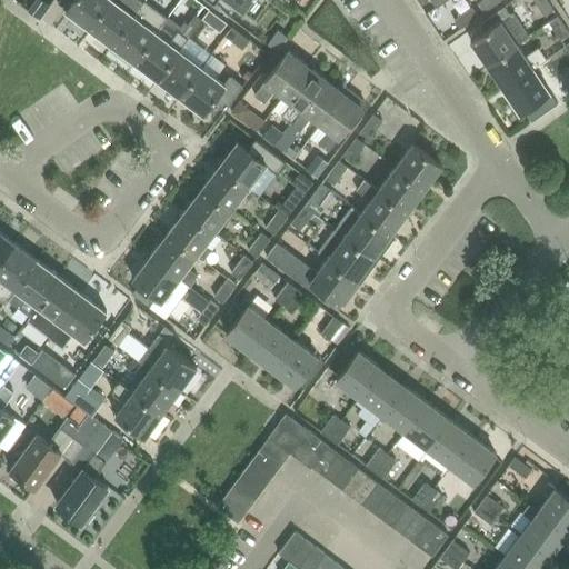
[(71,0),(65,9),(88,27),(108,0),(71,0)]
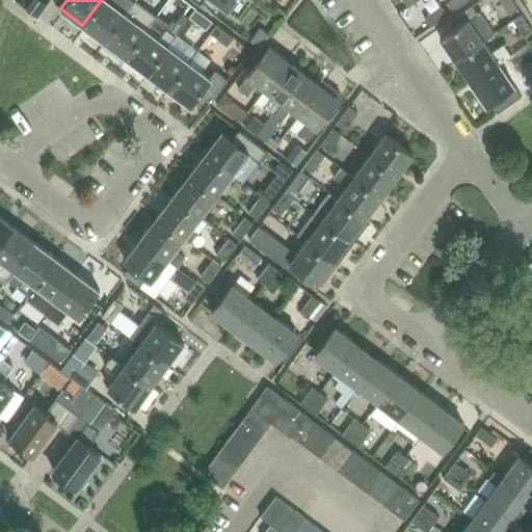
[(104,41),(133,2),(130,0),(101,0),(82,25),(104,41)]
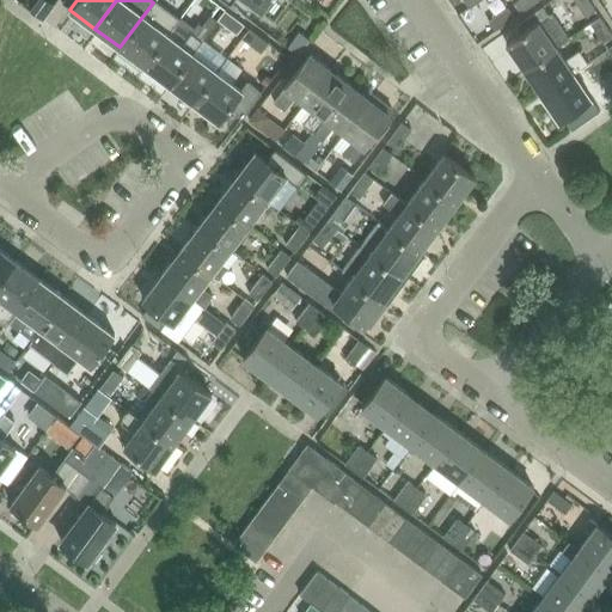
[(154,0),(153,2),(120,47),(128,54),(126,57),(142,69),(145,66),(144,66),(170,30),(179,18),(154,0)]
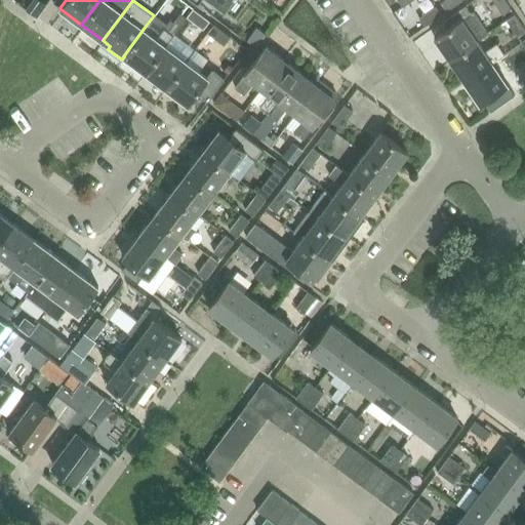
[(191,0),(225,25),(226,24),(216,17),(223,9),(225,10),(232,0),(260,0),(261,1),(263,0),(191,0)]
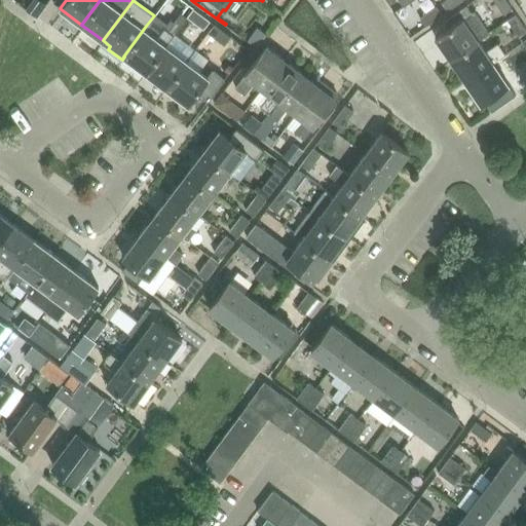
[(446,11),(461,0),(444,0),(440,3),(446,11)]
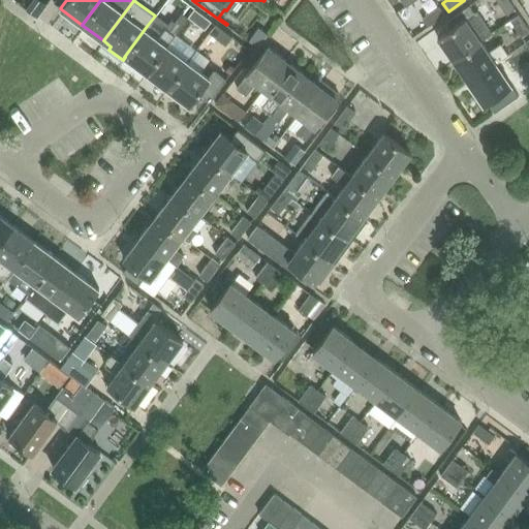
[(514,9),(507,0),(495,0),(505,14),(514,9)]
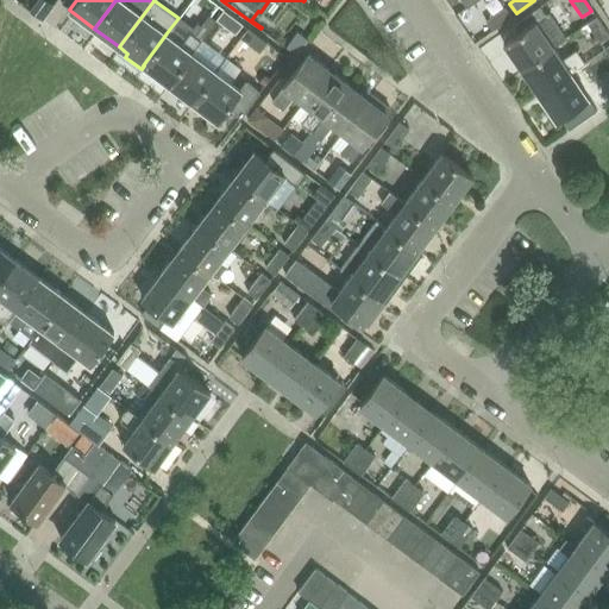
[(521,69),(553,46),(563,39),(539,6),(514,24),(519,31),(502,43),(521,69)]
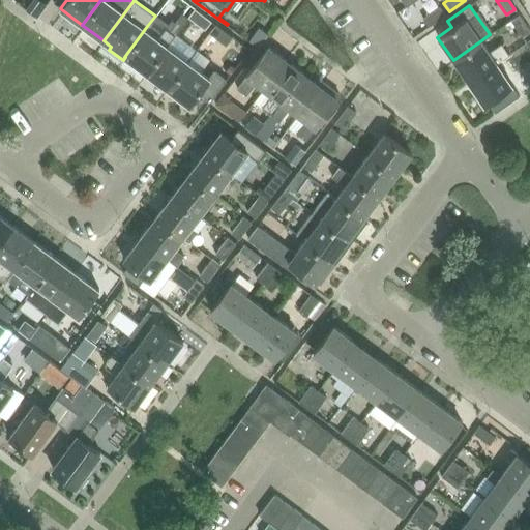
[(428,27),(445,15),(439,6),(421,19),(428,27)]
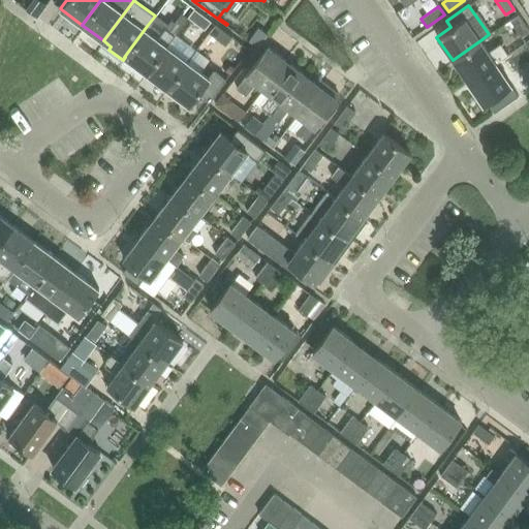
[(210,21),(193,8),(187,18),(204,30),(210,21)]
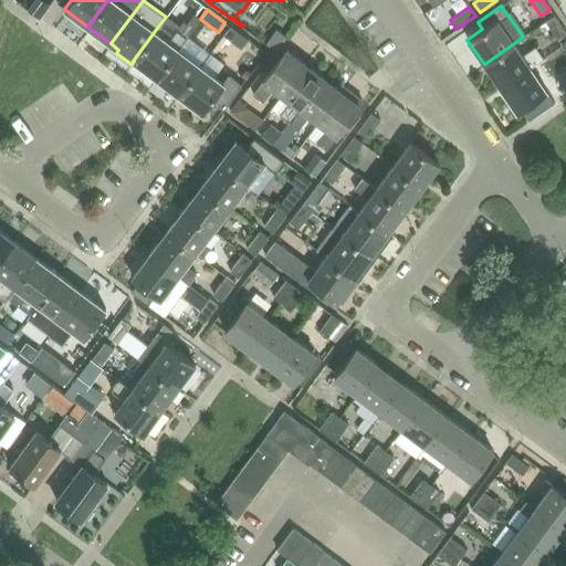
[(565,33),(565,32),(554,14),(544,21),(557,40),(565,33)]
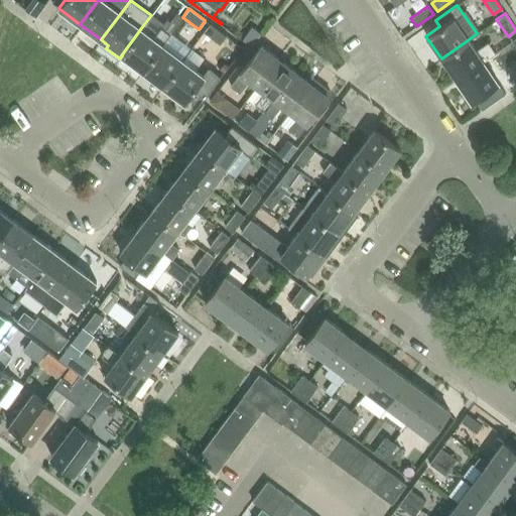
[(166,18),(160,26),(169,33),(175,26),(166,18)]
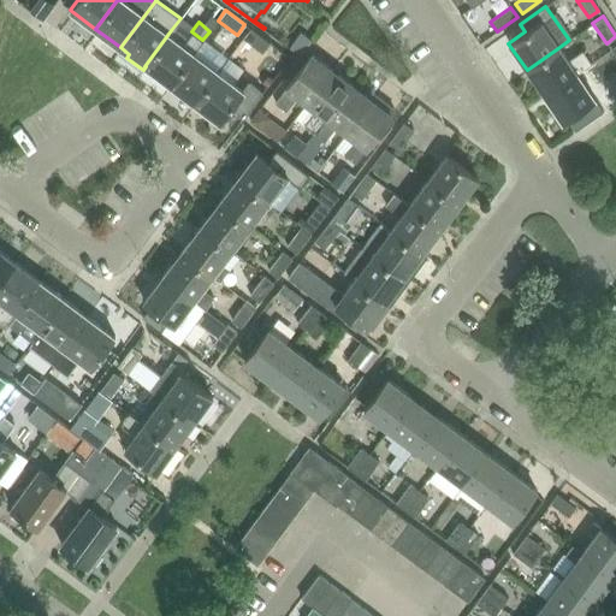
[(268,43),(249,29),(242,39),(247,42),(261,53),(268,43)]
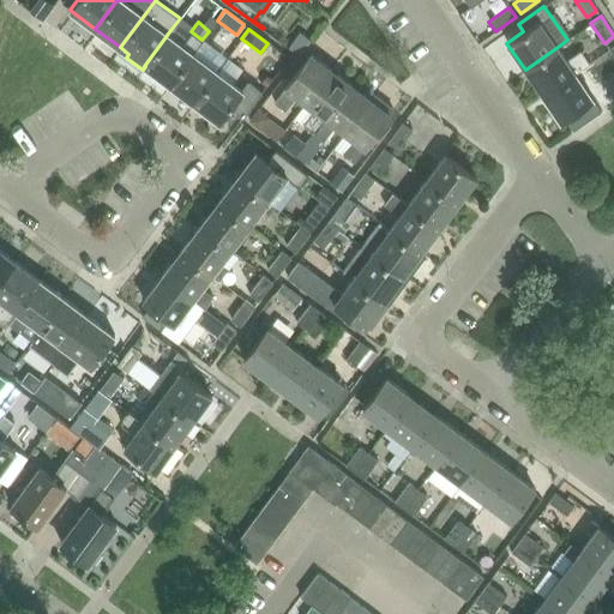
[(168,34),(144,66),(145,66),(169,84),(193,53),(202,40),(191,31),(184,41),(170,30),(168,34)]
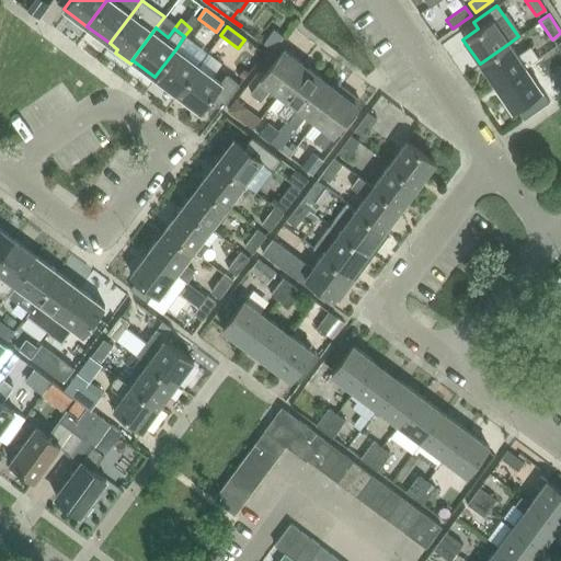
[(273,29),(263,43),(273,50),(284,36),(273,29)]
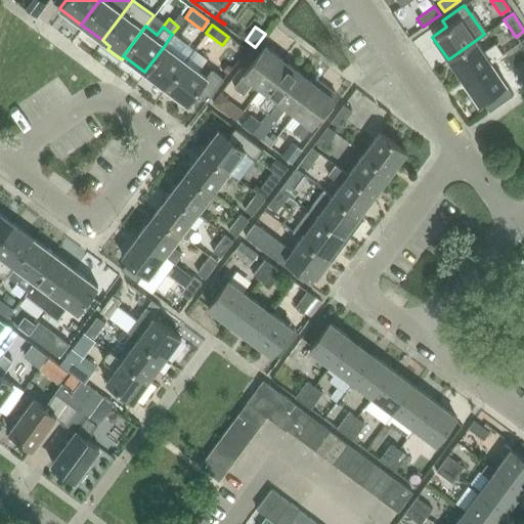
[(206,33),(197,46),(200,48),(210,36),(206,33)]
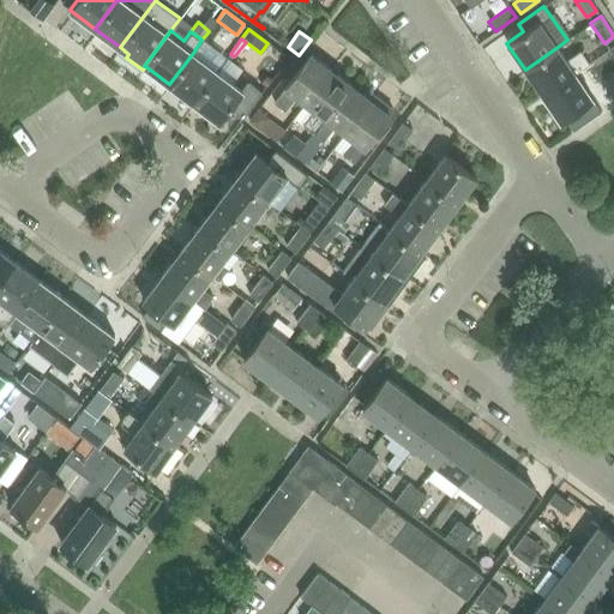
[(558,47),(525,70),(542,95),(575,72),(589,64),(579,50),(566,59),(558,47)]
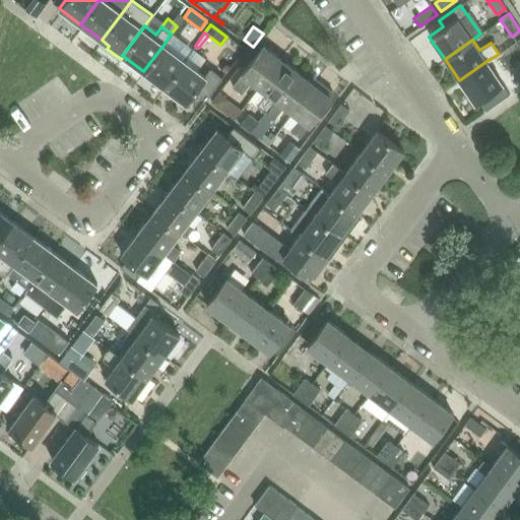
[(184,60),(164,45),(143,71),(164,87),(184,60)]
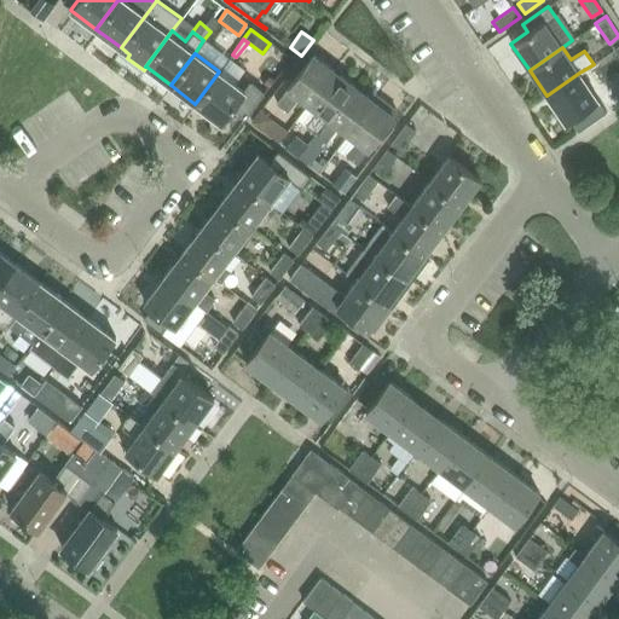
[(307,104),(333,69),(313,53),(276,103),(287,111),(298,96),(307,104)]
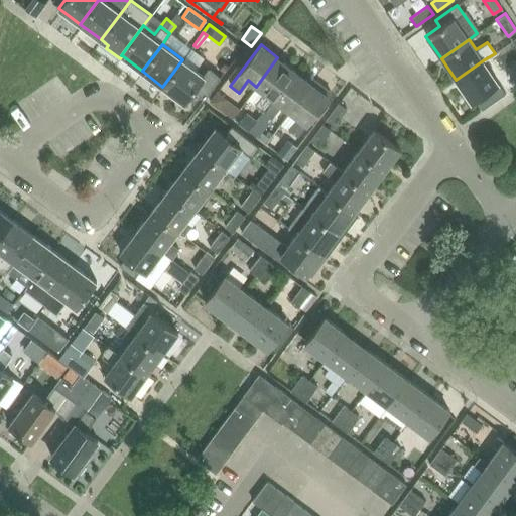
[(493,55),(505,78),(515,72),(515,63),(507,48),(493,55)]
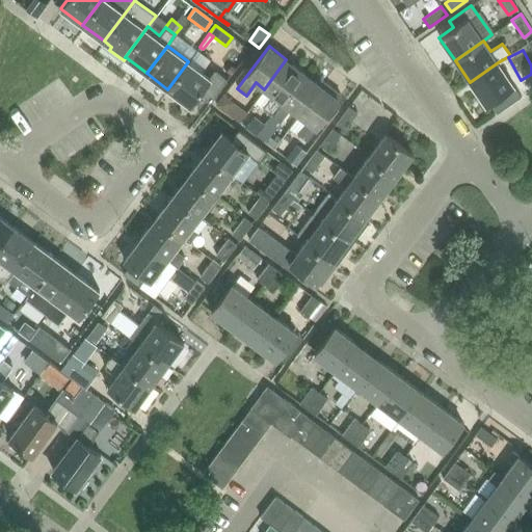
[(264,89),(255,102),(262,107),(271,114),(272,115),(303,73),(286,59),(264,89)]
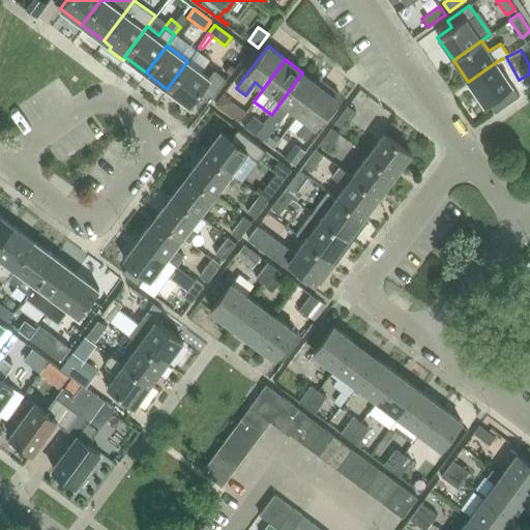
[(187,61),(167,89),(188,106),(198,92),(209,100),(226,79),(213,69),(208,77),(187,61)]
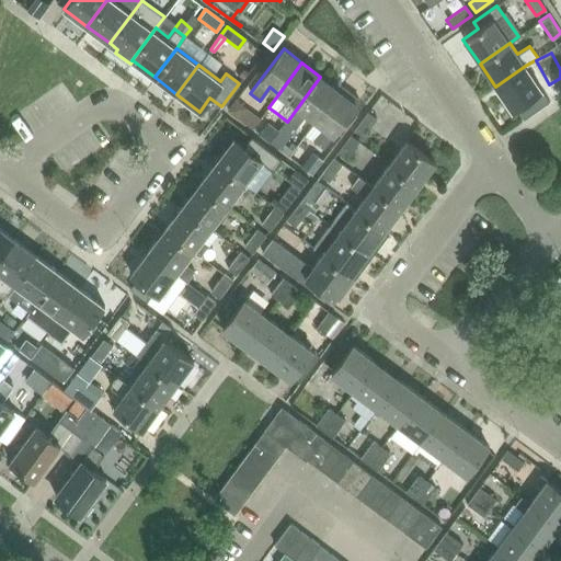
[(549,101),(525,66),(495,87),(511,110),(515,107),(523,119),(549,101)]
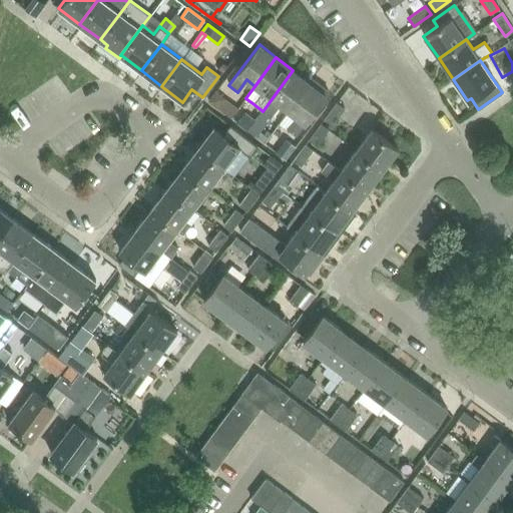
[(263,111),(262,110),(254,119),(245,130),(255,137),(261,131),(272,117),(271,116),(280,104),(289,111),(310,82),(293,70),(263,111)]
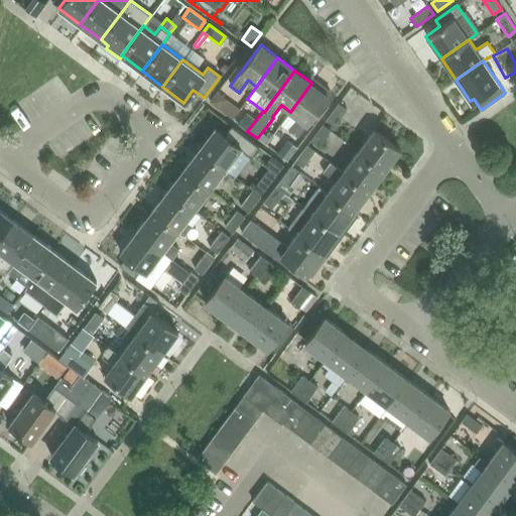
[(297,117),(288,129),(297,136),(328,96),(331,92),(317,83),(315,86),(311,83),(290,112),(297,117)]
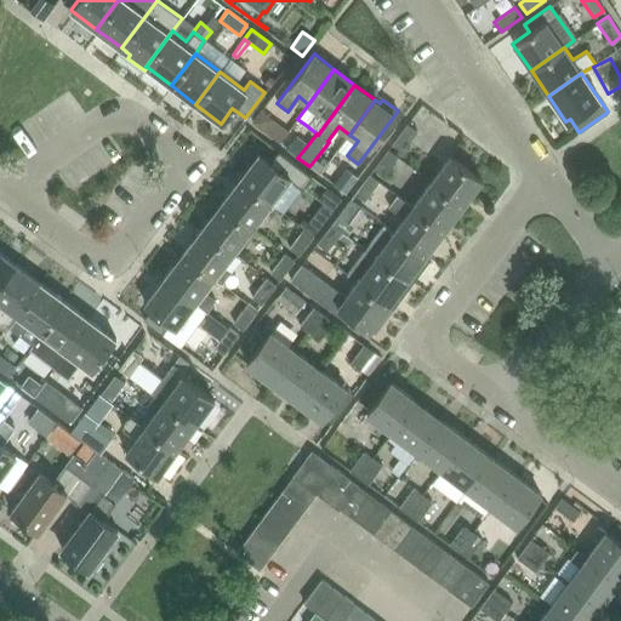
[(261,110),(251,123),(260,129),(263,131),(273,119),(261,110)]
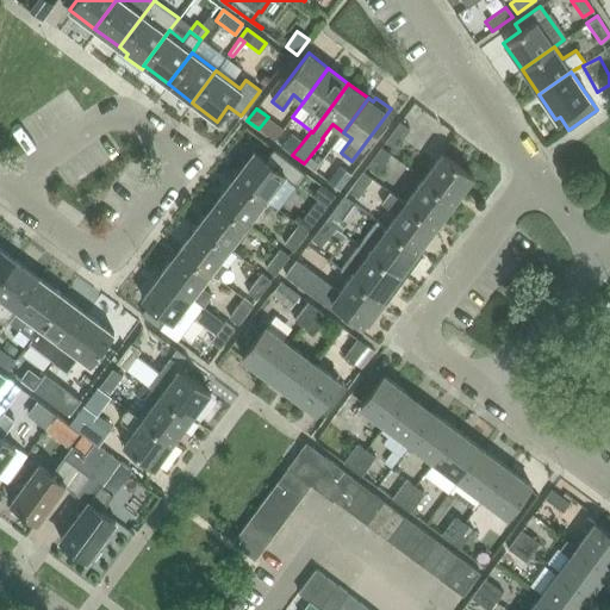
[(409,130),(399,122),(385,141),(394,148),(409,130)]
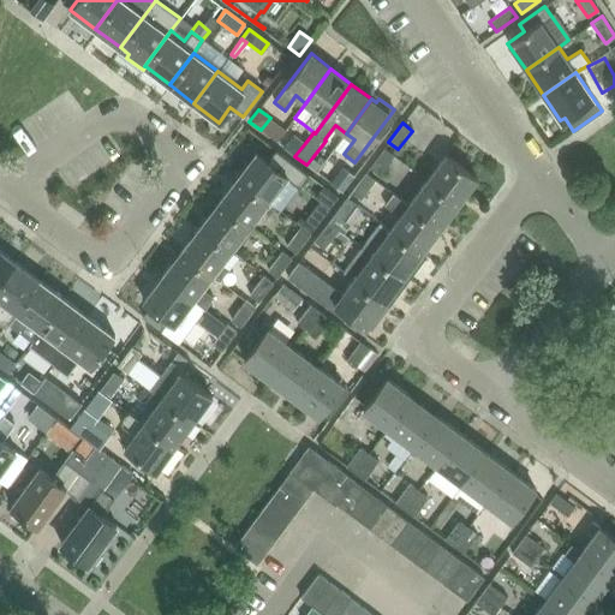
[(293,135),(284,147),(294,156),(305,143),(293,135)]
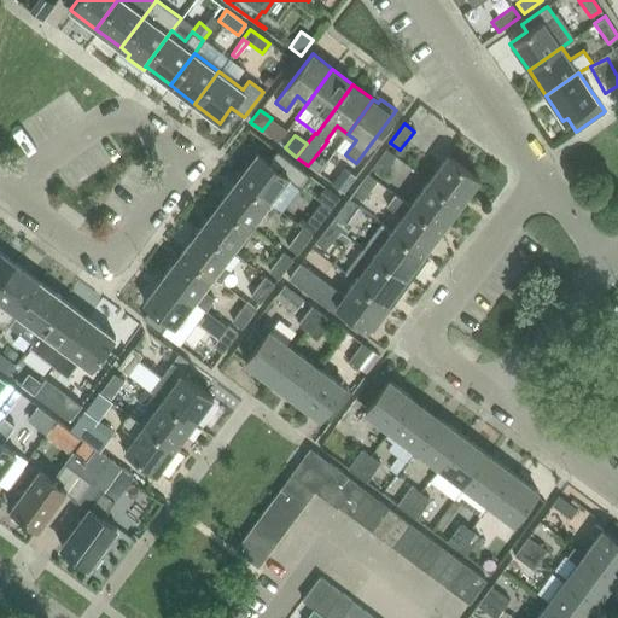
[(461,135),(429,180),(460,204),(479,179),(476,176),(490,157),(461,135)]
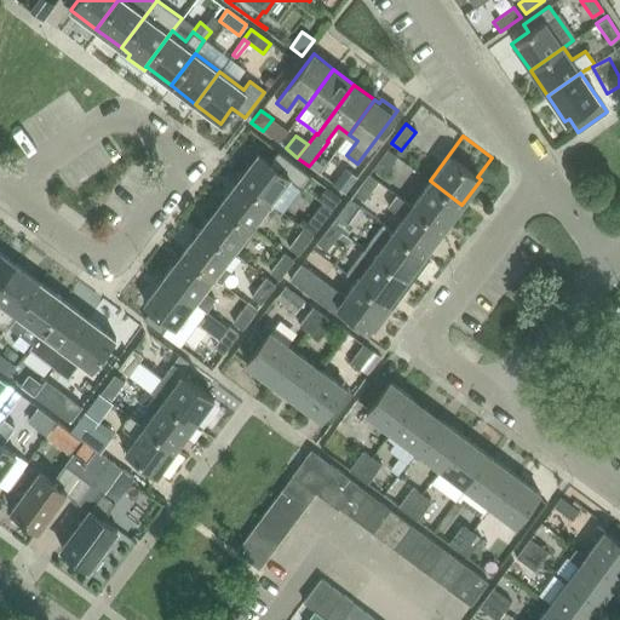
[(396,156),(386,149),(372,168),(382,176),(396,156)]
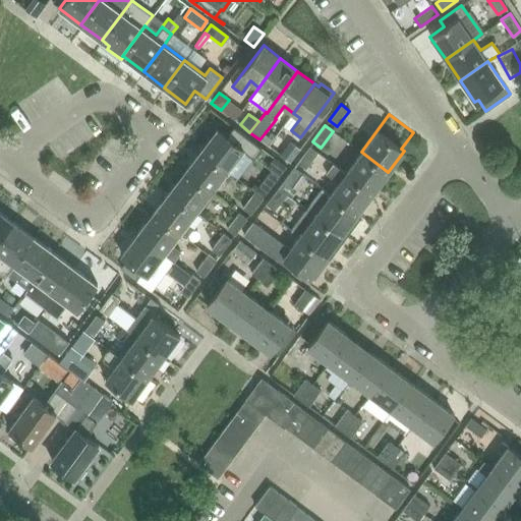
[(217,128),(200,150),(228,170),(243,150),(252,158),(261,148),(232,126),(226,135),(217,128)]
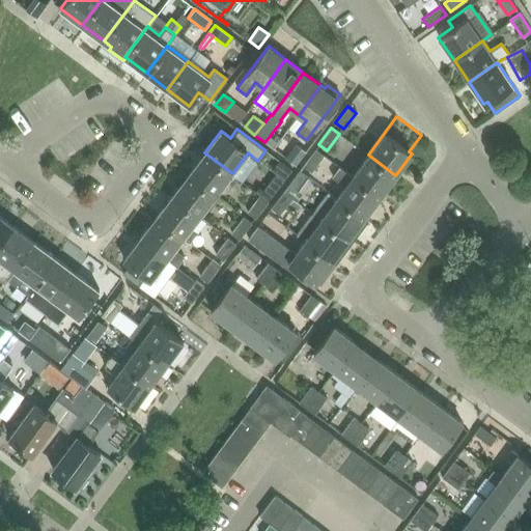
[(270,136),(264,142),(272,148),(277,142),(270,136)]
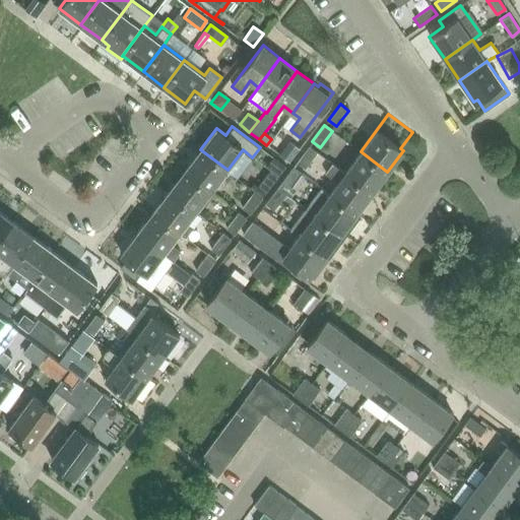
[(317,152),(309,146),(297,163),(304,169),(317,152)]
